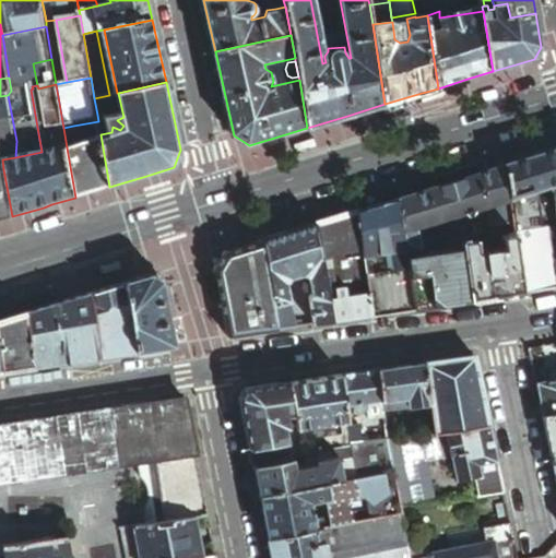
[(0,96),(0,150),(2,159),(15,157),(16,141),(8,95),(0,96)]
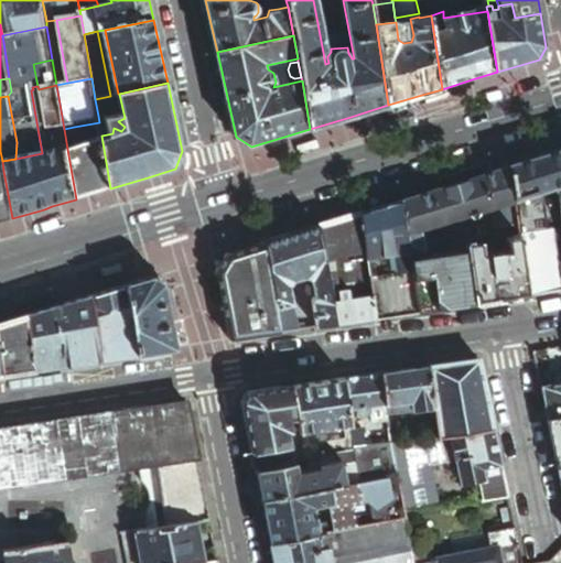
[(110,96),(95,99),(98,116),(107,114),(111,108),(110,96)]
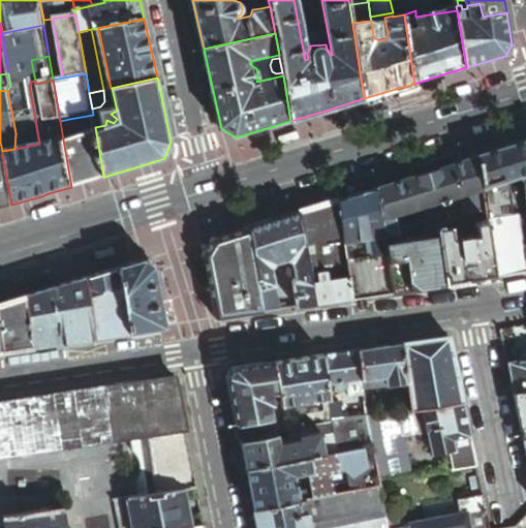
[(103,177),(95,127),(93,115),(69,119),(72,137),(63,140),(71,187),(91,181),(103,177)]
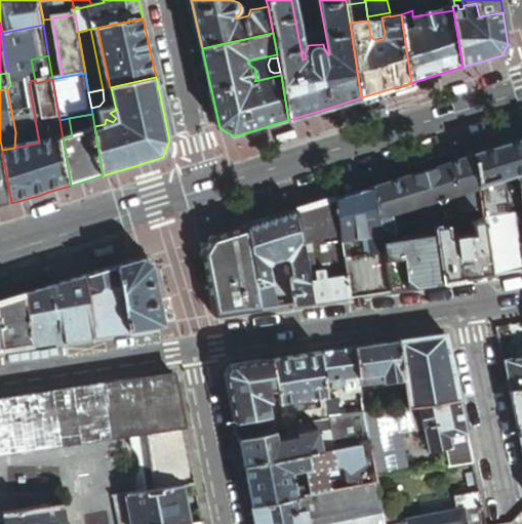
[(521,142),(517,144),(476,156),(481,187),(505,179),(521,174),(521,142)]
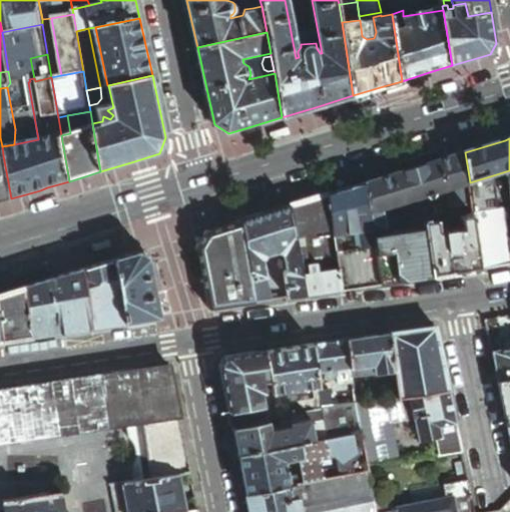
[(470,182),(465,152),(442,159),(385,177),(368,182),(375,231),(388,228),(385,210),(395,208),(408,204),(457,189),(458,194),(449,196),(450,203),(450,204),(449,204),(450,208),(473,205),(470,182)]
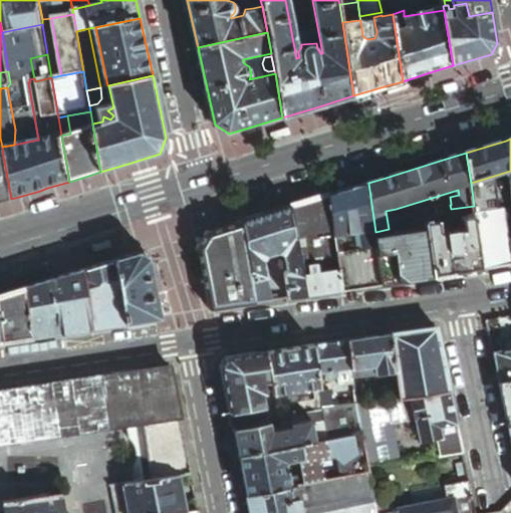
[(0,202),(11,199),(3,156),(0,156),(0,202)]
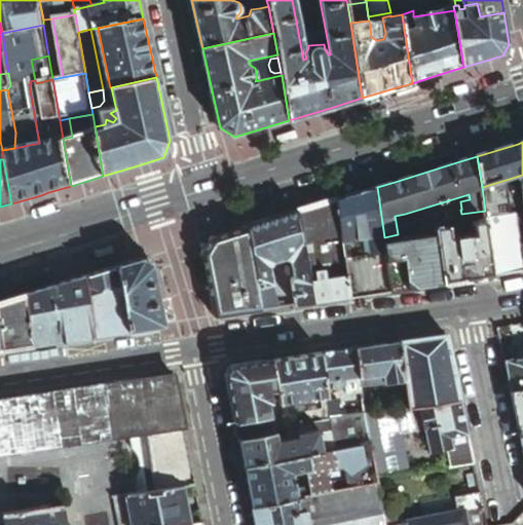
[(522,175),(506,180),(519,273),(522,272),(522,175)]
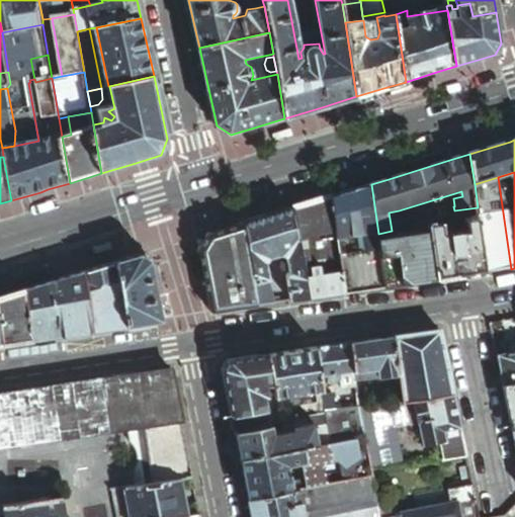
[(498,177),(475,184),(478,207),(480,218),(488,273),(511,269),(498,177)]
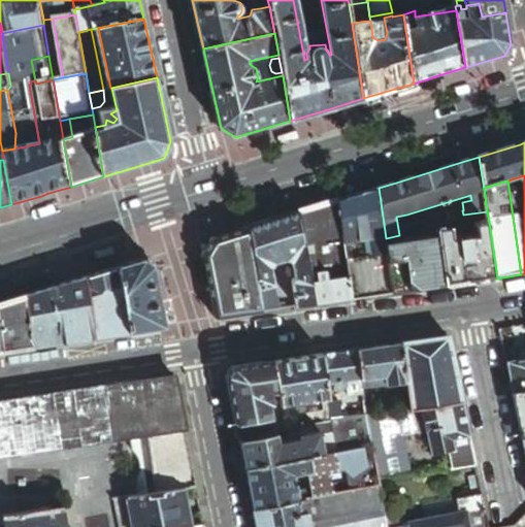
[(386,238),(379,188),(358,194),(339,200),(346,239),(347,245),(386,239),(386,238)]
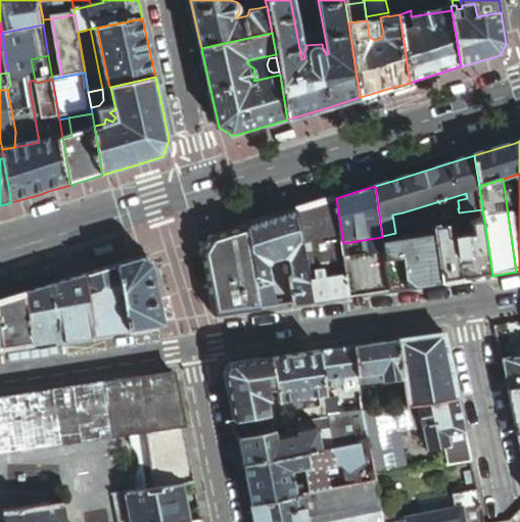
[(342,237),(336,198),(320,203),(326,240),(342,237)]
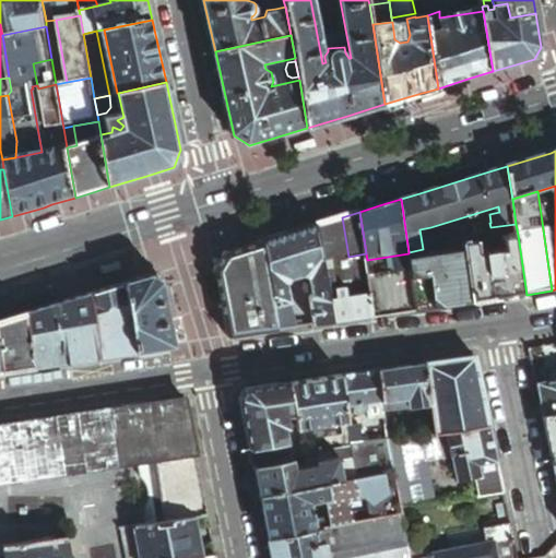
[(349,257),(342,217),(340,217),(324,223),(319,224),(324,260),(330,259),(338,258),(349,257)]
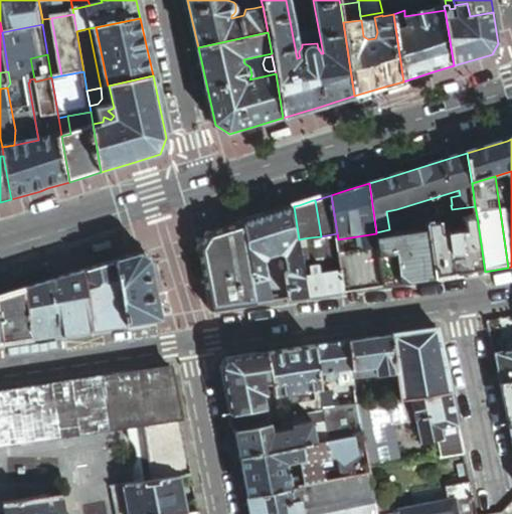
[(412,225),(409,205),(396,209),(399,228),(412,225)]
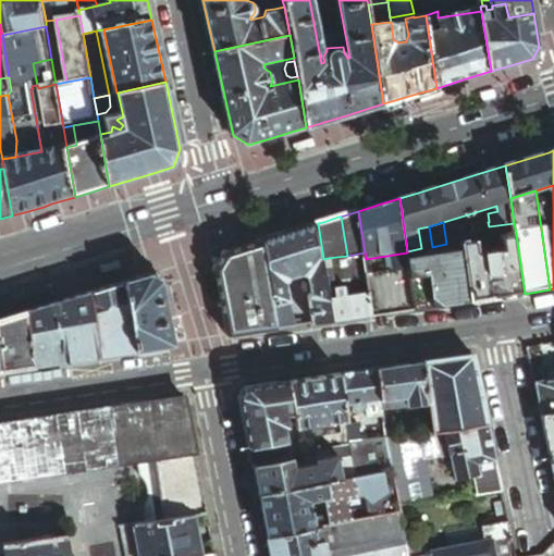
[(516,234),(514,223),(489,226),(488,222),(460,230),(463,242),(476,238),(475,234),(487,232),(488,238),(501,236),(516,234)]
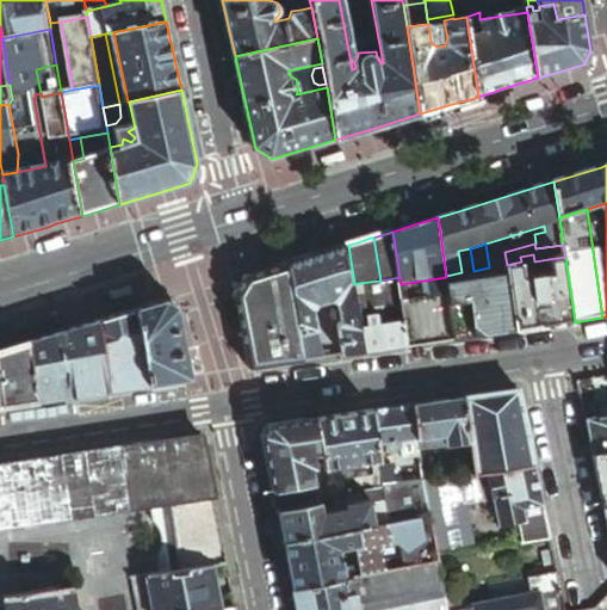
[(344,357),(364,353),(359,318),(355,297),(354,284),(348,245),(321,254),(290,264),(291,275),(301,334),(317,332),(314,315),(321,306),(333,303),(340,307),(342,321),(339,328),(340,334),(344,357)]
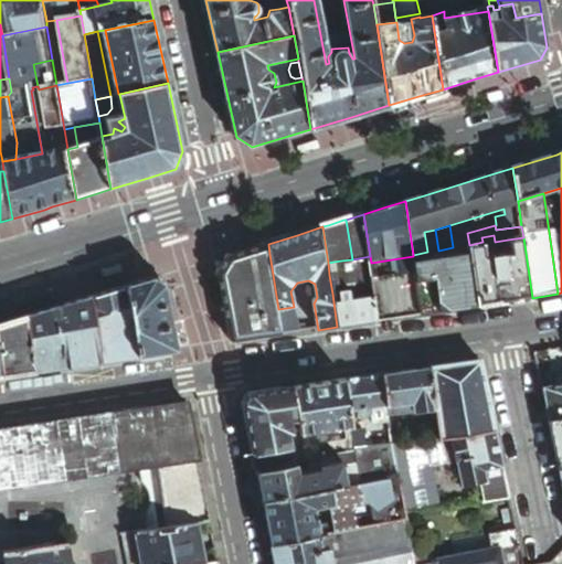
[(427,252),(413,255),(413,256),(414,262),(439,258),(438,251),(435,230),(424,232),(427,252)]
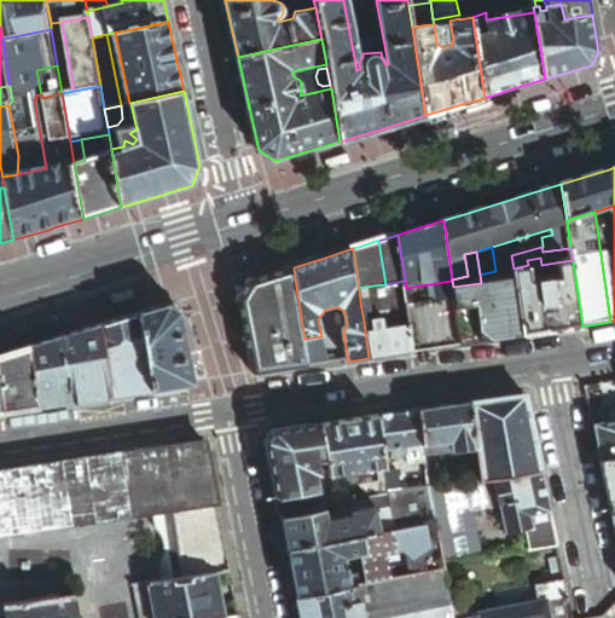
[(505,279),(514,277),(514,269),(511,255),(511,254),(503,256),(505,279)]
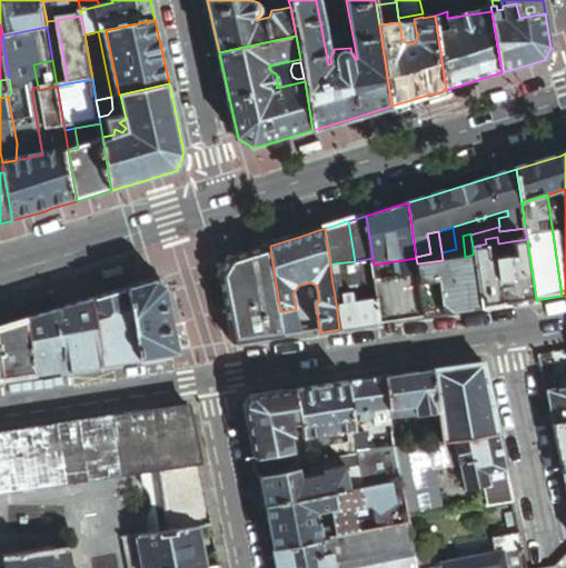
[(529,301),(536,300),(527,239),(512,241),(513,252),(488,257),(486,243),(473,247),(473,255),(482,308),(529,301)]
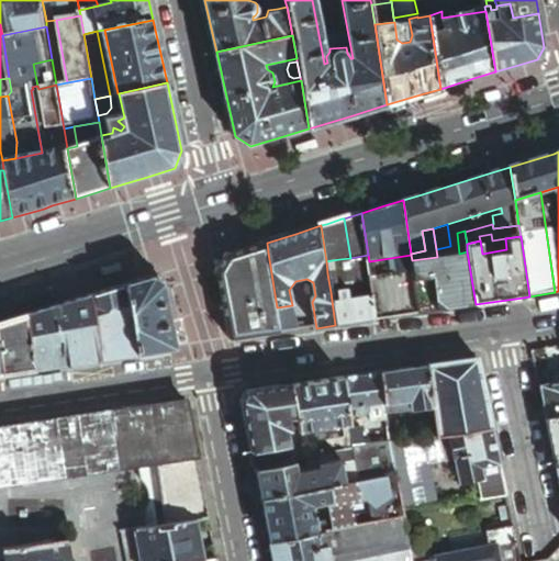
[(277,307),(267,243),(243,250),(230,254),(217,272),(225,311),(228,310),(257,304),(263,336),(282,334),(280,325),(277,307)]
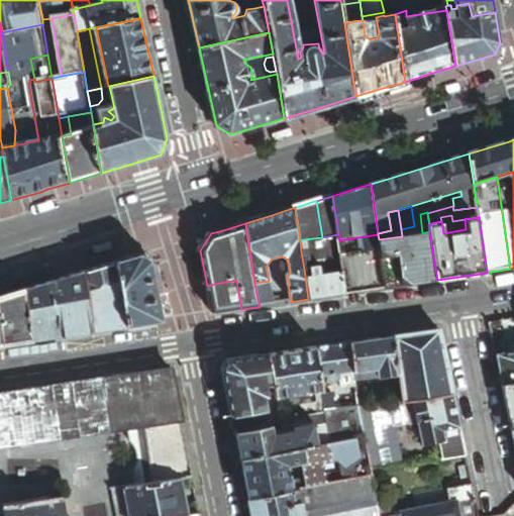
[(386,288),(437,280),(429,231),(422,233),(402,236),(379,239),(381,252),(386,288)]
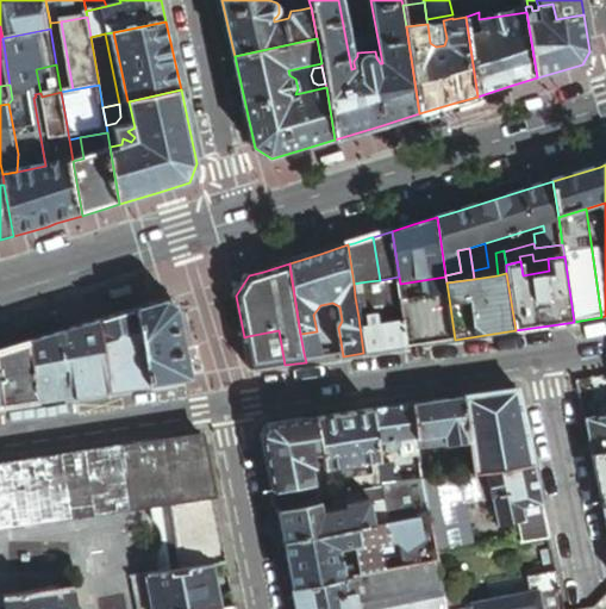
[(400,284),(399,277),(380,280),(368,281),(374,315),(378,314),(380,325),(405,322),(403,305),(400,284)]
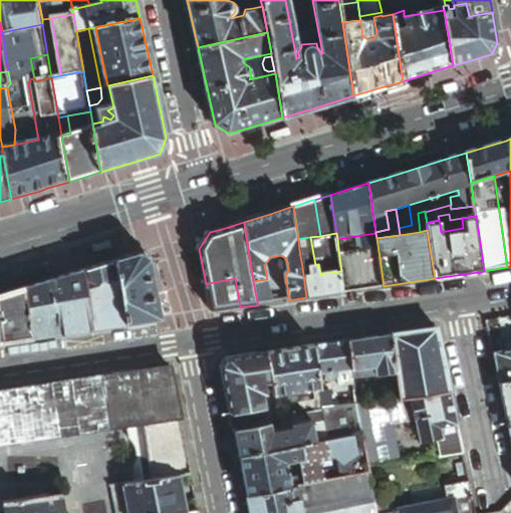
[(376,238),(375,233),(337,239),(339,257),(378,251),(376,238)]
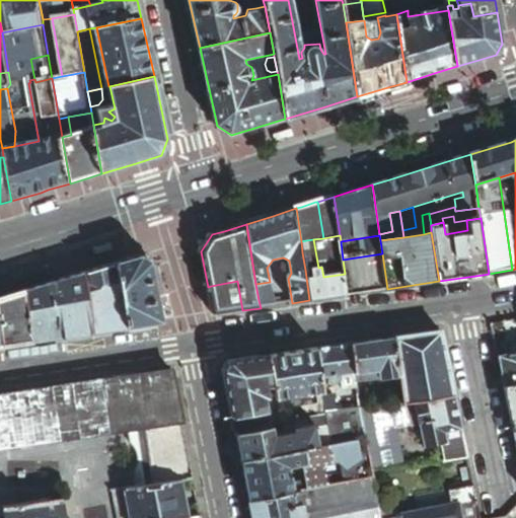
[(348,295),(387,289),(382,253),(343,260),(345,274),(348,295)]
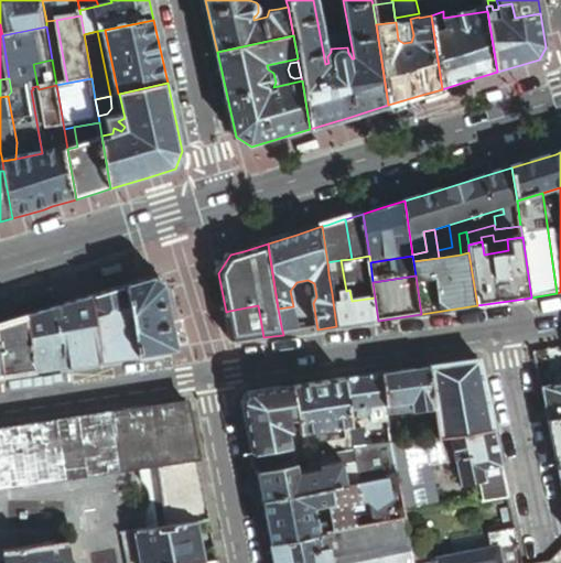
[(146,281),(128,287),(140,356),(176,350),(179,347),(166,285),(155,279),(146,281)]
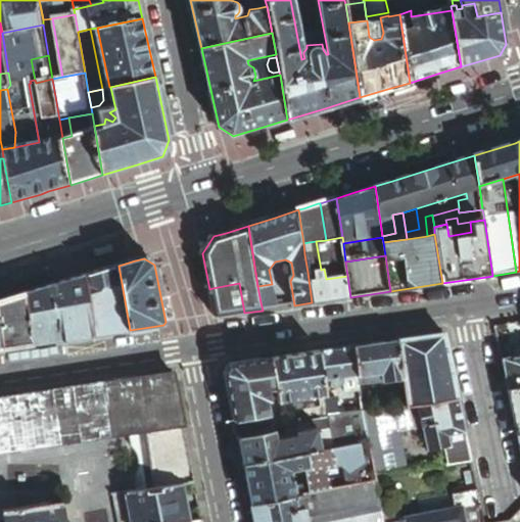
[(130,330),(119,266),(105,270),(88,276),(98,334),(130,330)]
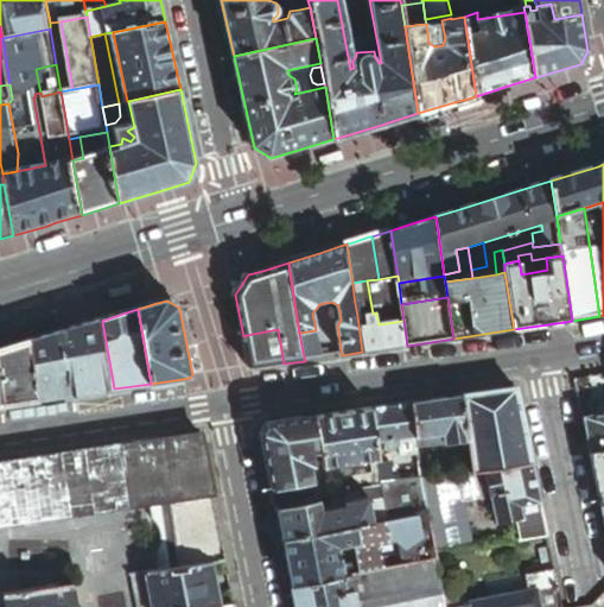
[(362,352),(407,346),(404,321),(379,324),(376,313),(373,314),(357,316),(362,352)]
